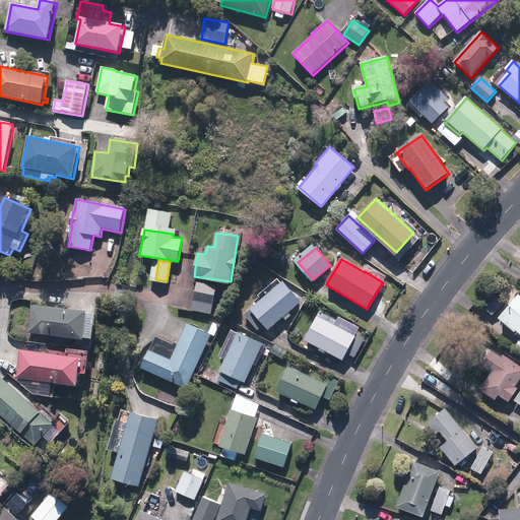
[(251,309),(269,330),(302,302),(283,280),(251,309)]
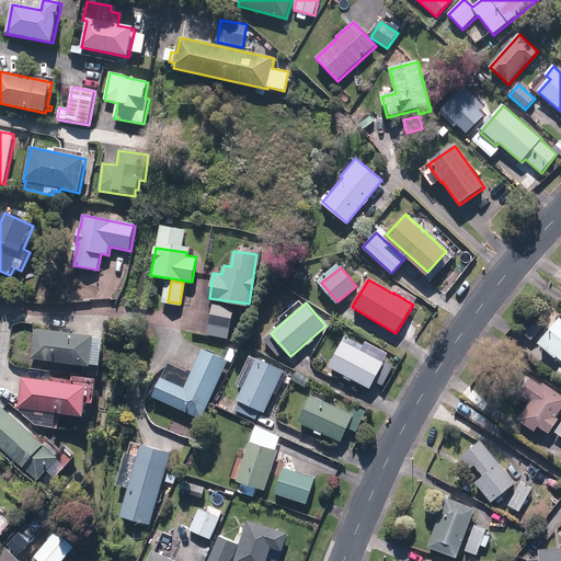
[(209,324),(230,329),(235,309),(213,305),(209,324)]
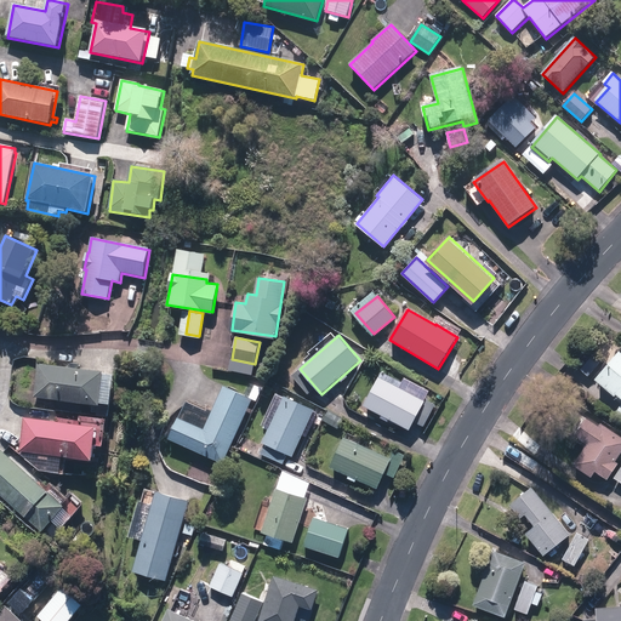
[(616,396),(620,399),(620,353),(596,381),(615,398),(616,396)]
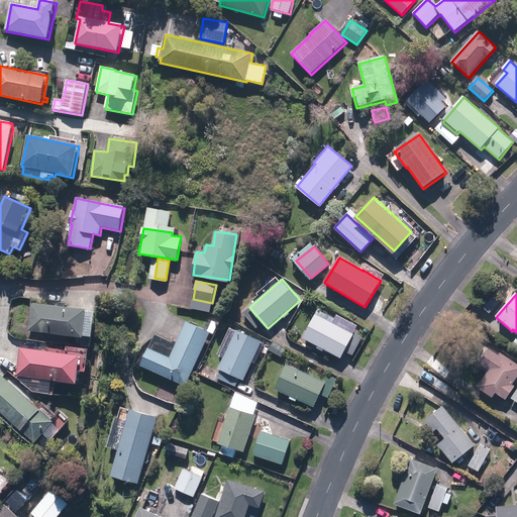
[(28,331),(83,339),(87,311),(32,304),(28,331)]
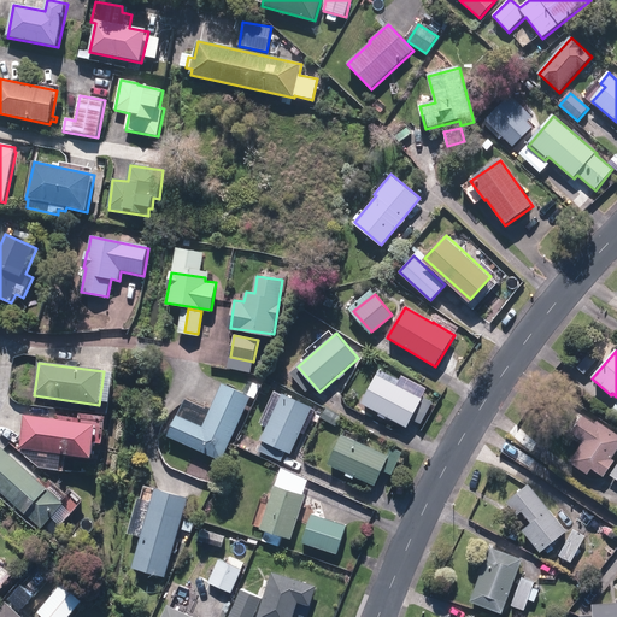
[(363,405),(407,428),(411,419),(422,424),(433,403),(423,398),(422,399),(397,386),(400,380),(381,370),(363,405)]
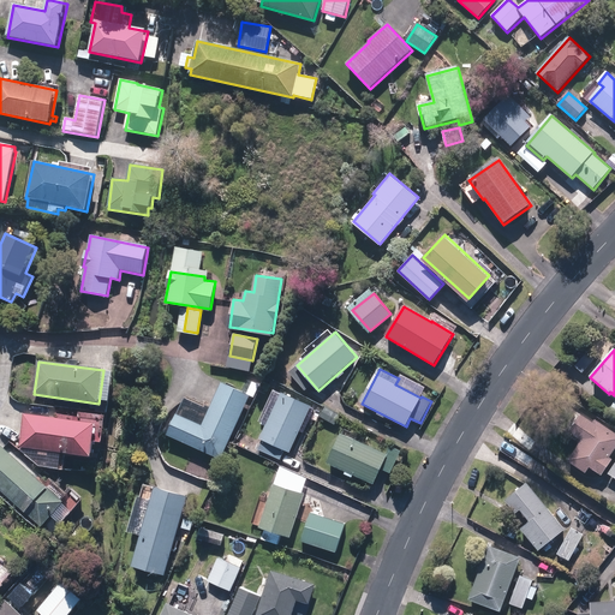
[(168,436),(221,459),(250,395),(222,383),(203,427),(177,415),(168,436)]
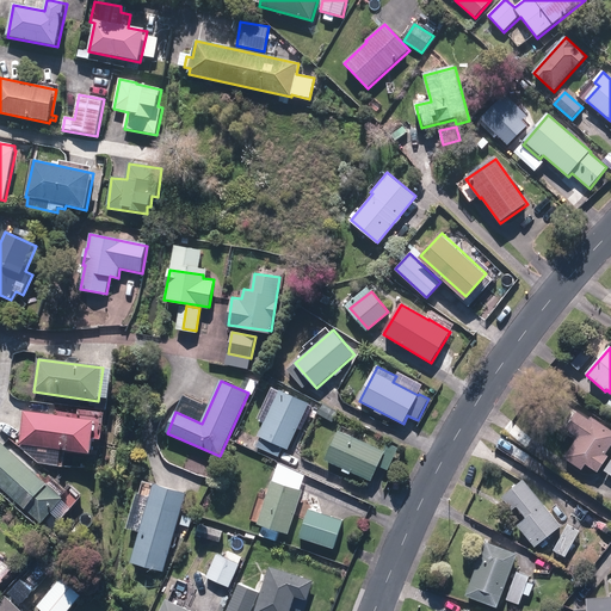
[(257,446),(279,457),(284,448),(289,450),(309,403),(279,390),(259,437),(261,438),(257,446)]
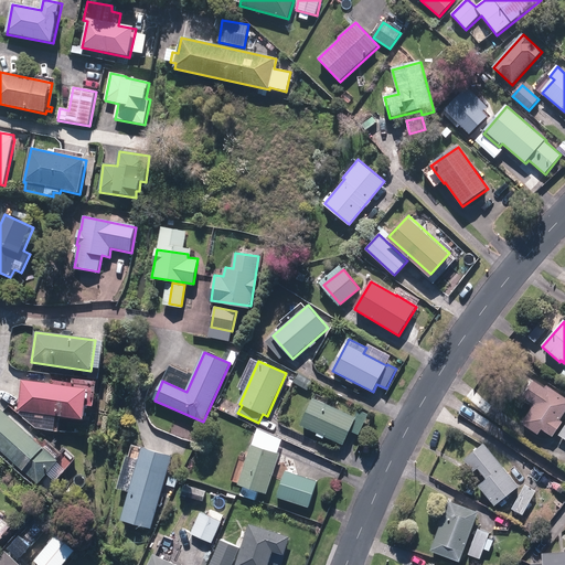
[(295,383),(308,390),(312,382),(299,374),(295,383)]
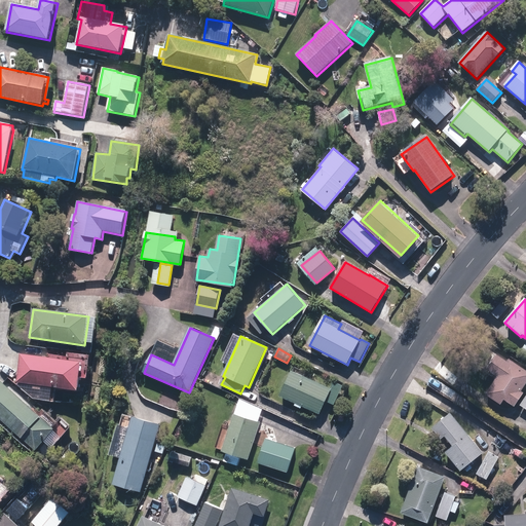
[(17,383),(79,391),(82,363),(22,354),(17,383)]
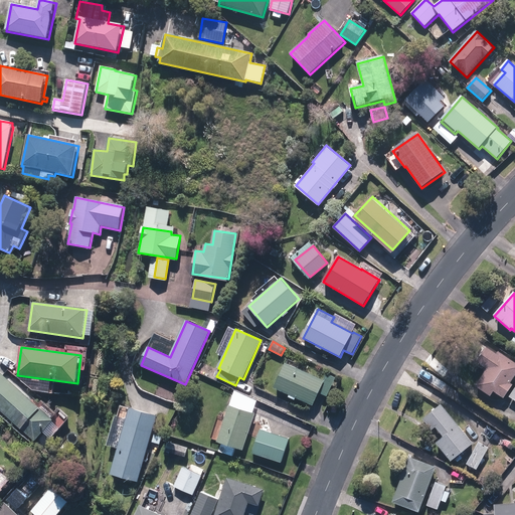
[(494,391),(504,398),(513,384),(511,383),(514,376),(514,362),(498,352),(497,355),(487,348),(477,362),(487,369),(476,386),(491,396),(494,391)]
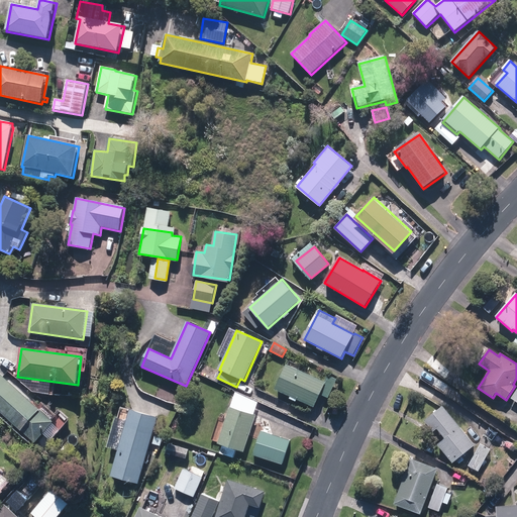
[(298,400),(314,408),(320,395),(329,399),(337,380),(329,376),(326,383),(287,365),(276,390),(291,397),(290,399),(297,402),(298,400)]
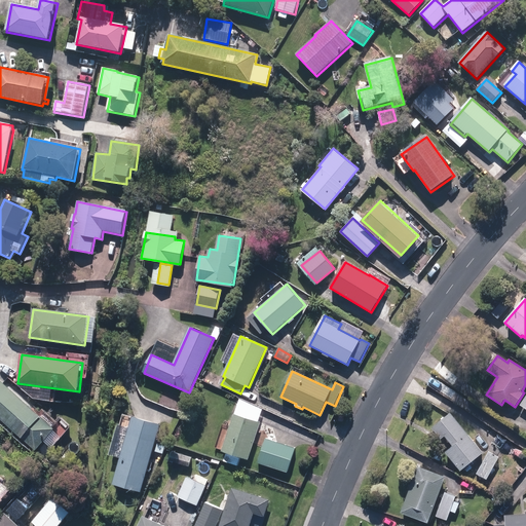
[(0,418),(35,451),(54,429),(52,428),(58,423),(45,411),(40,417),(0,380),(0,418)]
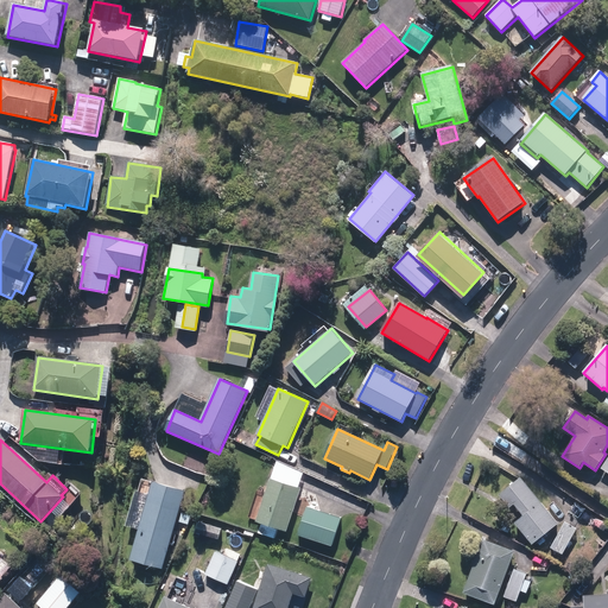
[(260,533),(274,538),(278,529),(287,532),(302,488),(299,488),(303,473),(277,461),(258,523),(263,524),(260,533)]
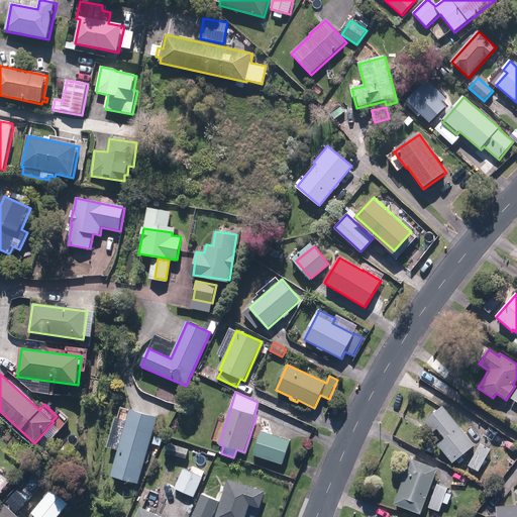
[(437,446),(452,464),(475,445),(443,407),(425,421),(434,432),(437,429),(446,439),(437,446)]
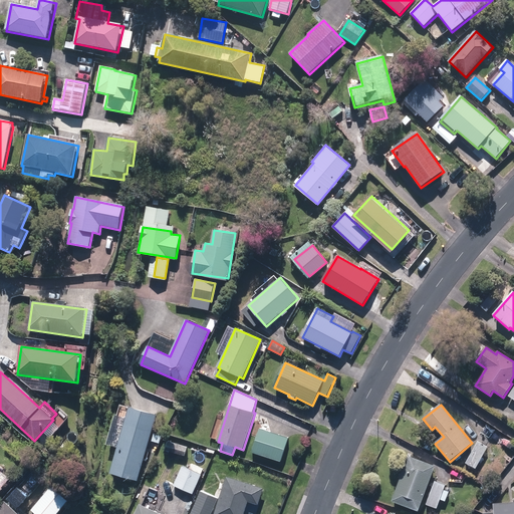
[(111,474),(138,481),(157,416),(131,408),(111,474)]
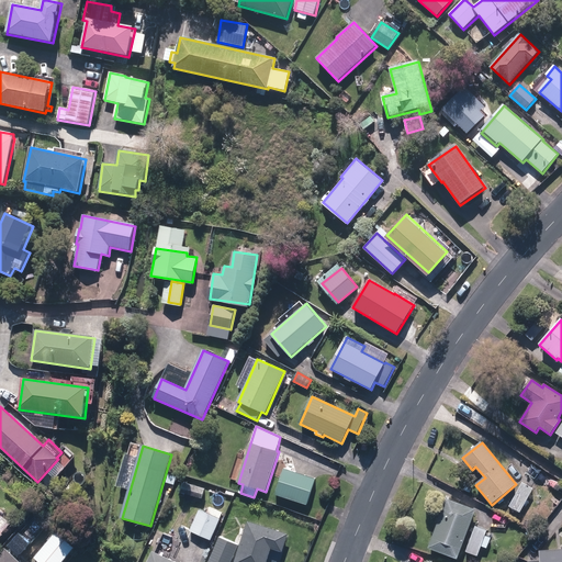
[(277,494),(307,504),(316,479),(284,469),(277,494)]
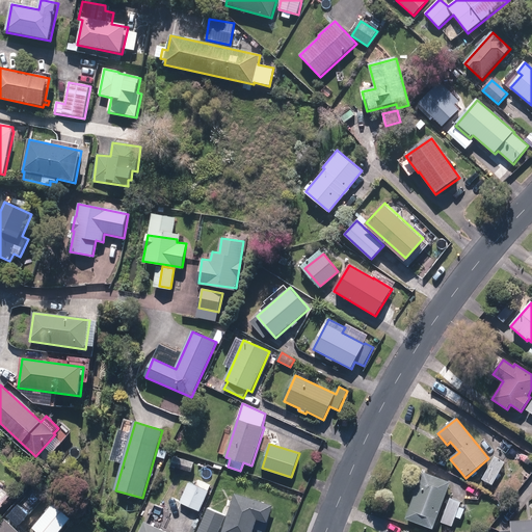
[(158,456),(165,458),(167,451),(160,449),(158,456)]
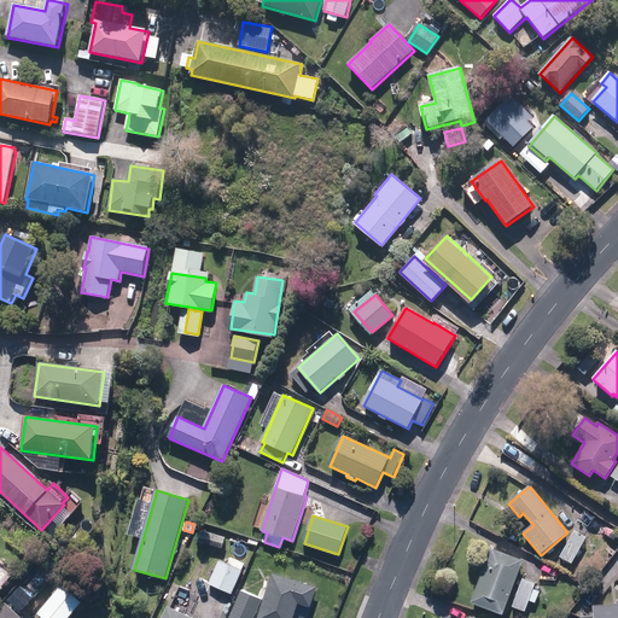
[(199,542),(223,547),(226,536),(203,530),(199,542)]
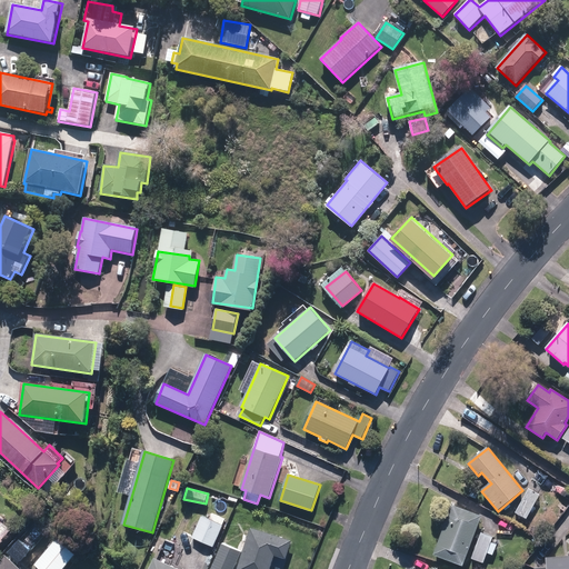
[(516,513),(527,519),(540,495),(529,488),(516,513)]
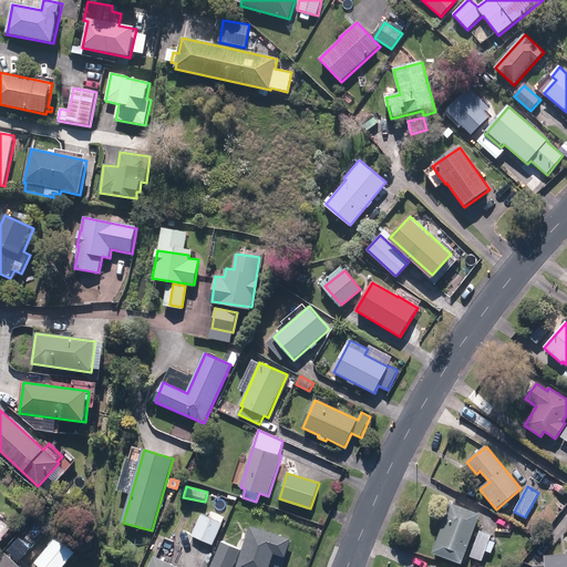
[(433,554),(462,565),(481,514),(452,504),(433,554)]
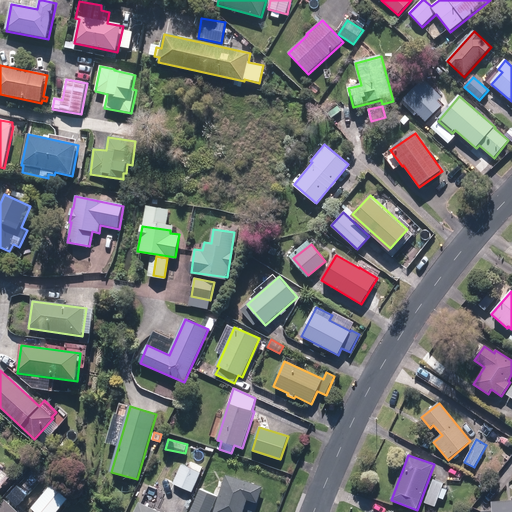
[(173,484),(193,492),(201,473),(200,473),(202,467),(194,464),(192,469),(181,465),(173,484)]
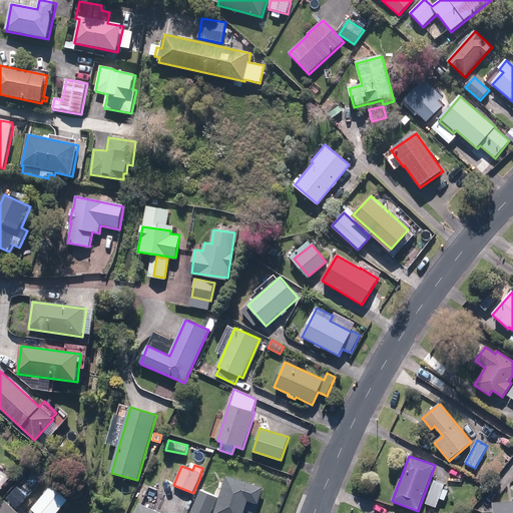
[(0,487),(9,477),(0,469),(0,487)]
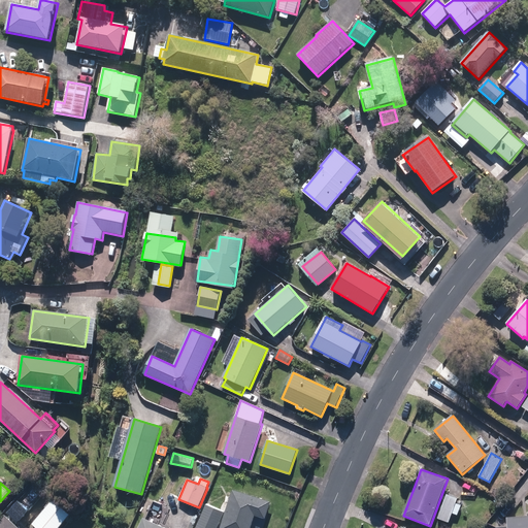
[(270,501),(233,490),(221,527),(249,527),(254,514),(265,517),(270,501)]
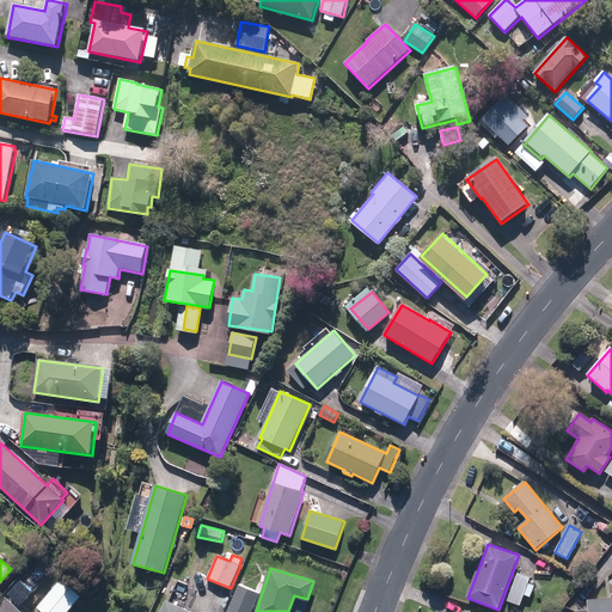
[(508,600),(520,605),(531,577),(518,573),(508,600)]
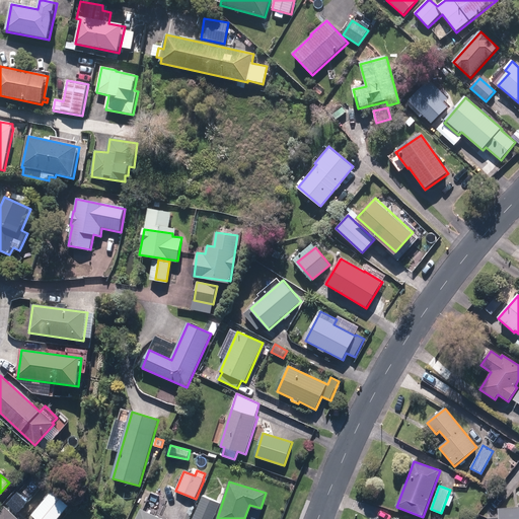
[(31,516),(35,518),(58,518),(69,507),(52,492),(31,516)]
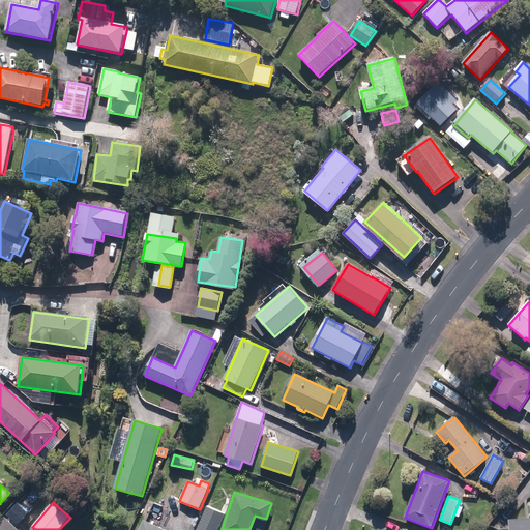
[(208,506),(197,529),(215,529),(224,512),(208,506)]
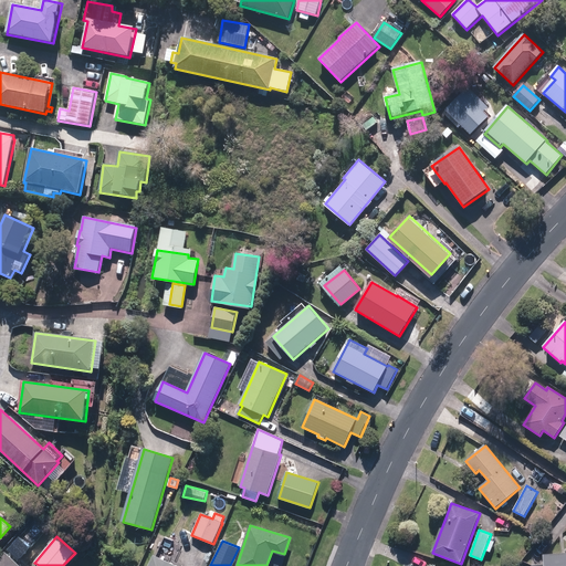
[(0,565),(19,565),(6,553),(0,558),(0,565)]
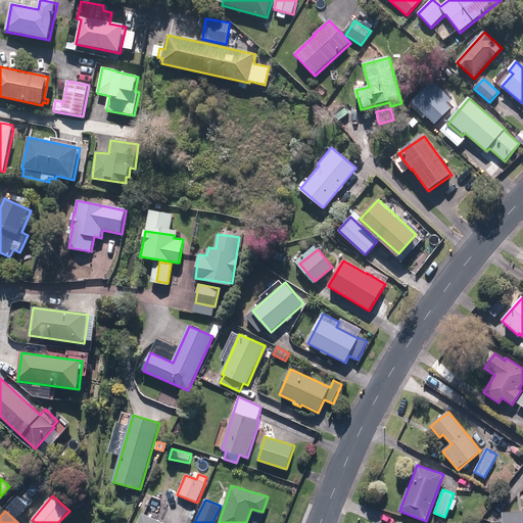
[(504,521),(491,522),(522,522),(522,511),(503,512),(504,521)]
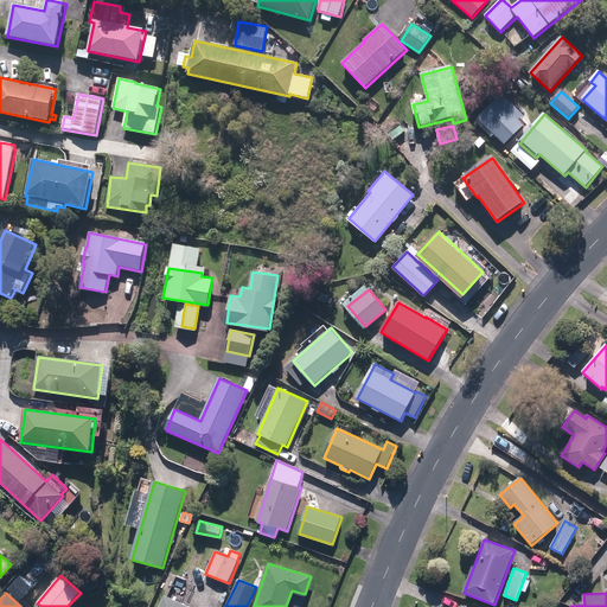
[(160,606),(187,606),(165,596),(160,606)]
